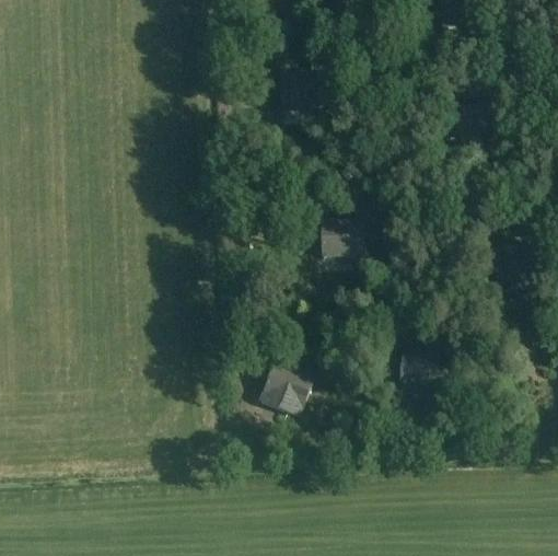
[(442,14),(474,8),(472,0),(439,0),(440,2),(433,4),(434,14),(442,12),(442,14)]
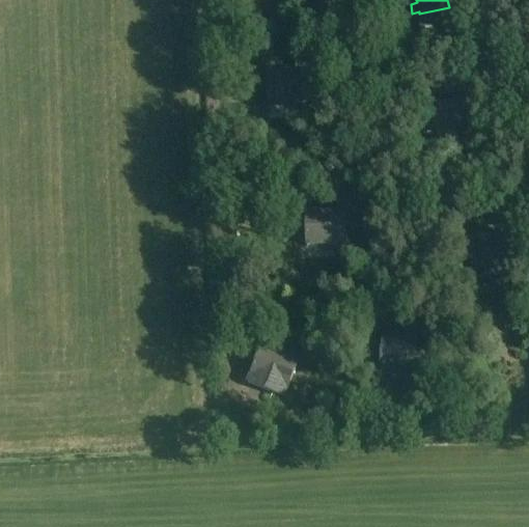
[(295,109),(307,108),(303,65),(263,70),(267,104),(294,101),(295,109)]
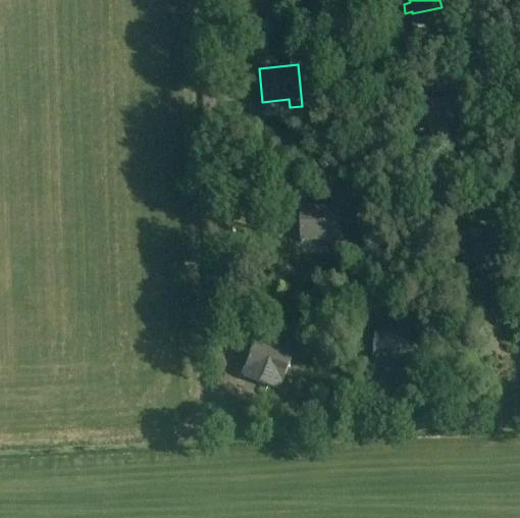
[(302,194),(301,183),(287,183),(288,194),(302,194)]
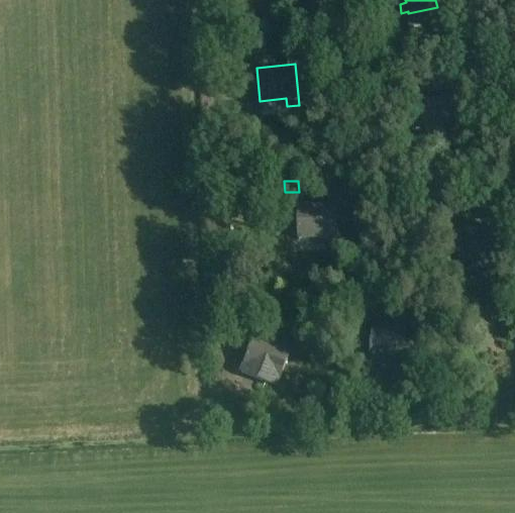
[(323,243),(335,243),(335,202),(296,202),(296,235),(323,235),(323,243)]
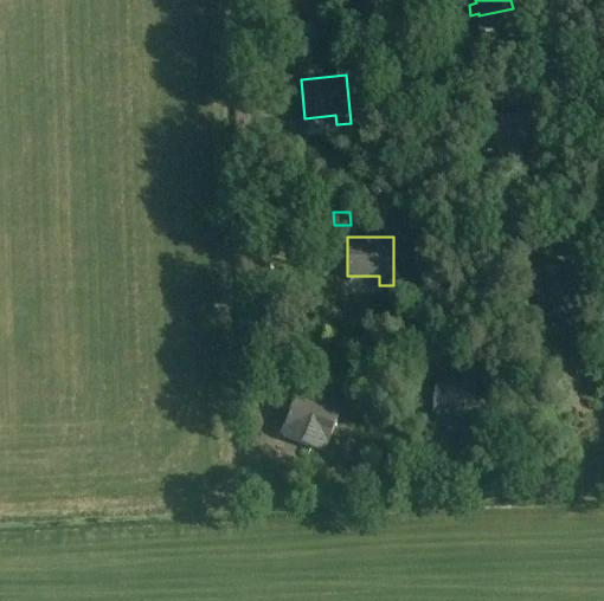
[(513,256),(535,251),(533,238),(509,243),(513,256)]
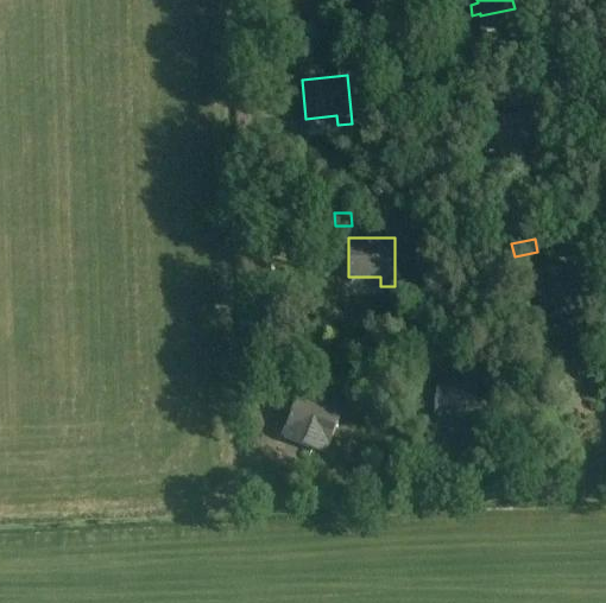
[(473,404),(475,385),(436,379),(430,423),(442,424),(443,413),(472,417),(472,416),(486,417),(487,405),(473,404)]
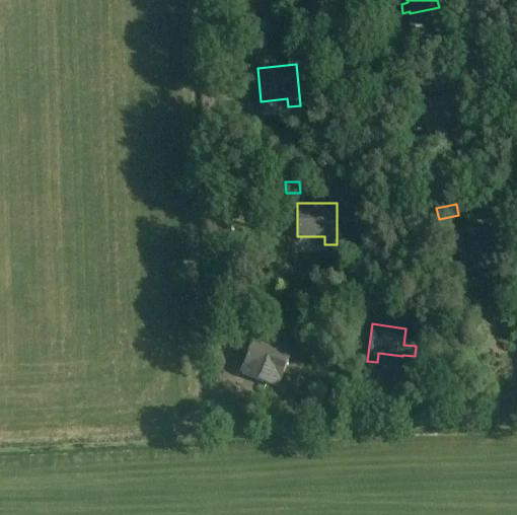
[(276,385),(292,347),(255,333),(239,371),(276,385)]
